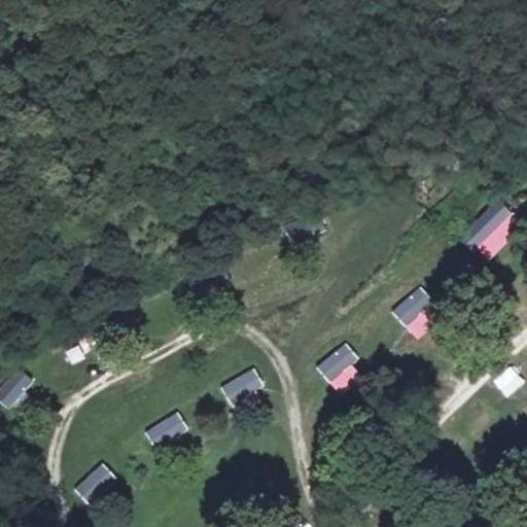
[(479,202),(453,233),(479,254),(491,239),(484,233),(497,217),(479,202)]
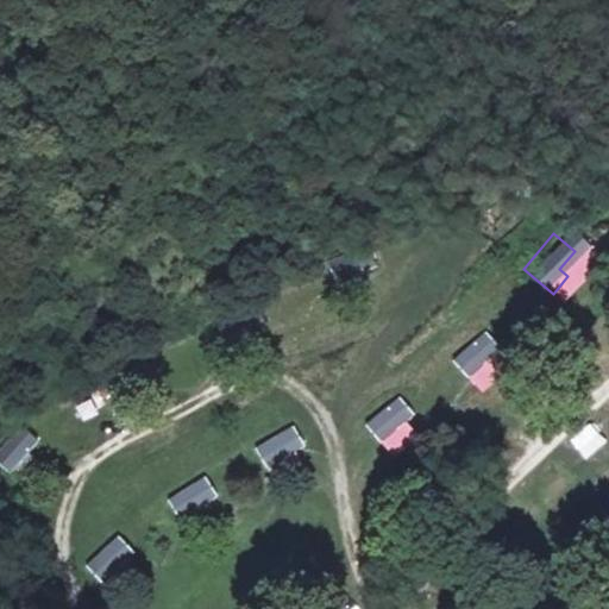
[(512,370),(482,333),(451,358),(481,395),(512,370)]
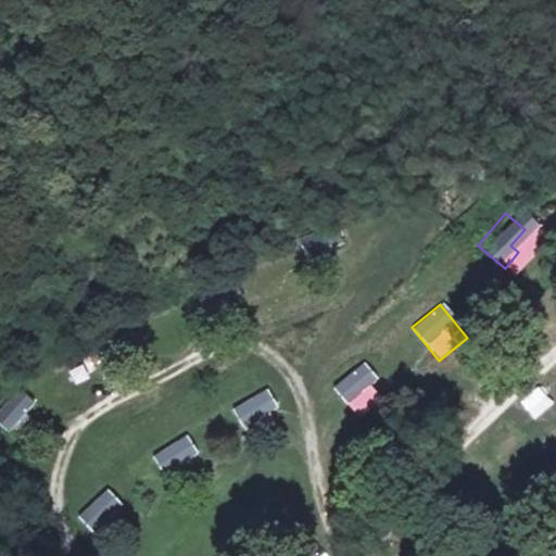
[(335,383),(355,418),(387,399),(365,364),(335,383)]
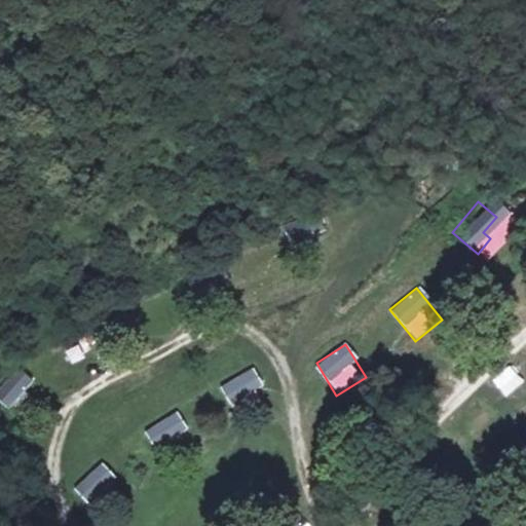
[(231,405),(264,385),(254,367),(221,386),(231,405)]
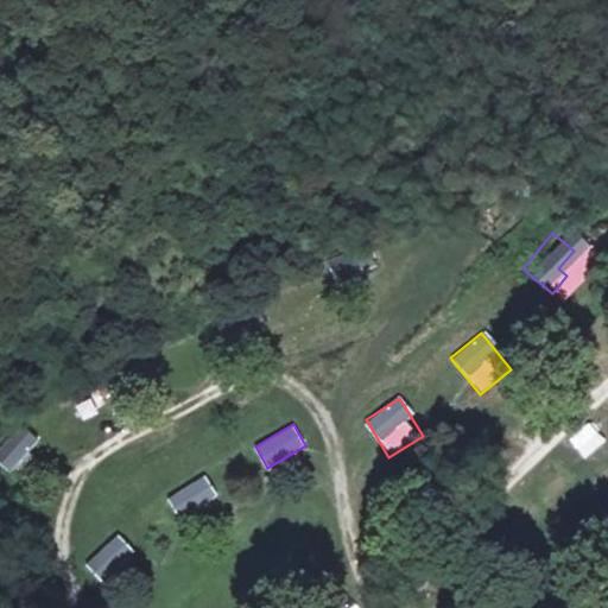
[(20,425),(0,447),(0,463),(11,473),(39,442),(20,425)]
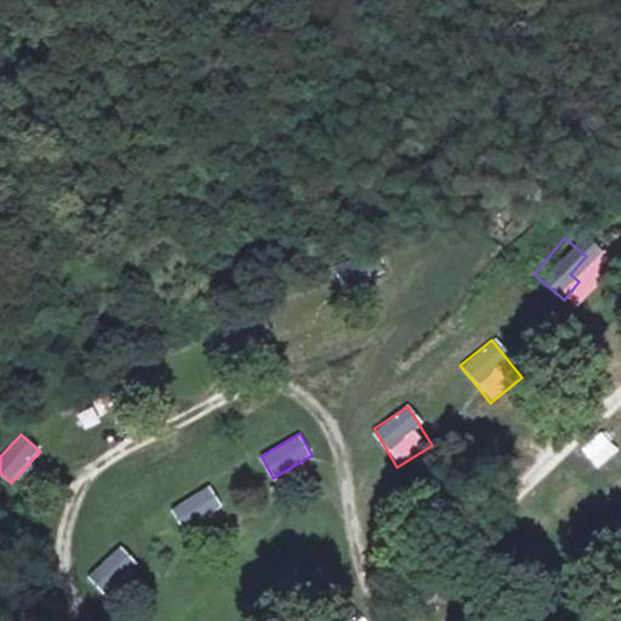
[(211,485),(171,506),(183,529),(223,508),(211,485)]
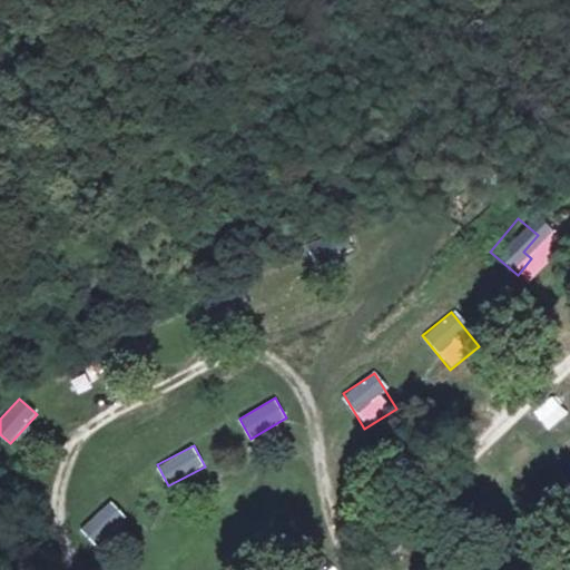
[(569,483),(569,462),(559,472),(569,483)]
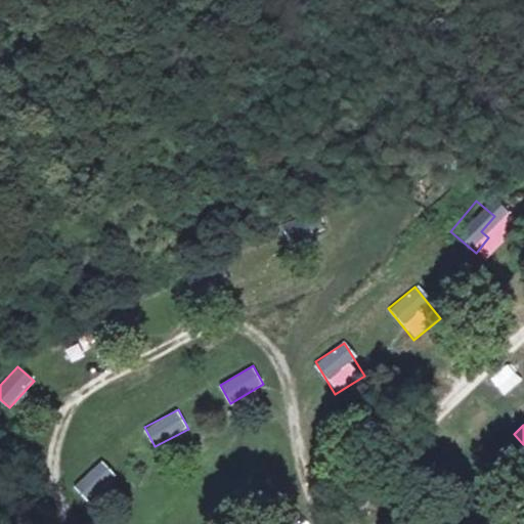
[(73,487),(90,505),(119,477),(101,460),(73,487)]
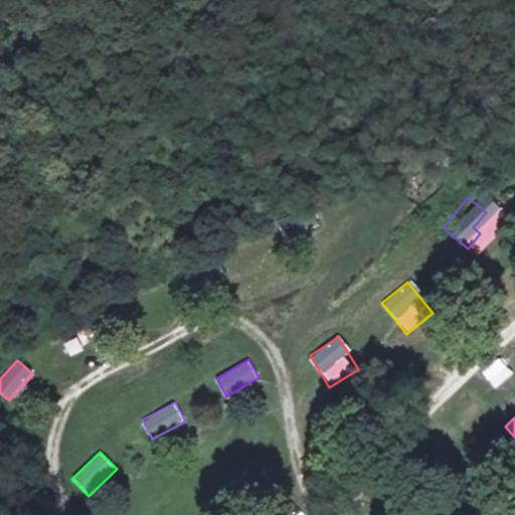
All buildings are outlined.
